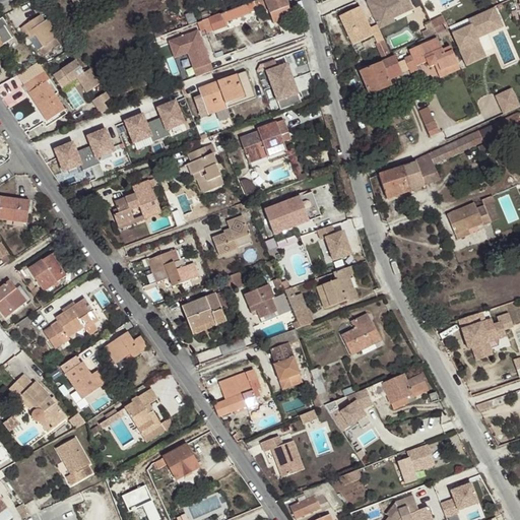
[(264,0),(259,0),(246,5),(250,14),(267,8),(264,0)]
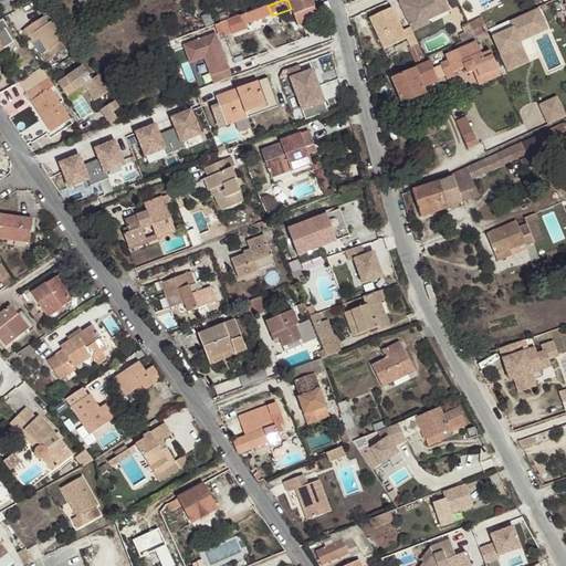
[(318,18),(311,0),(287,0),(291,9),(297,27),(318,18)]
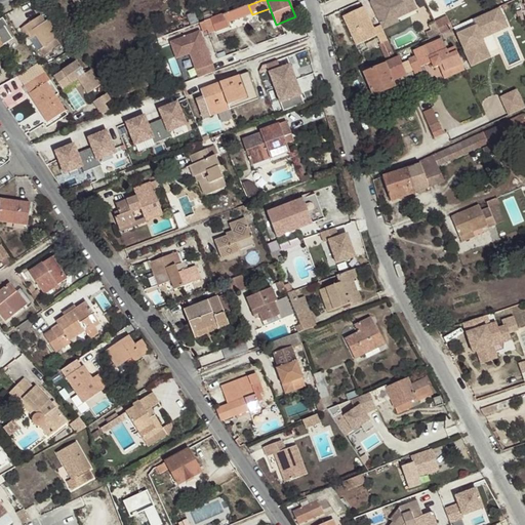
[(412,0),(369,0),(381,30),(418,13),(412,0)]
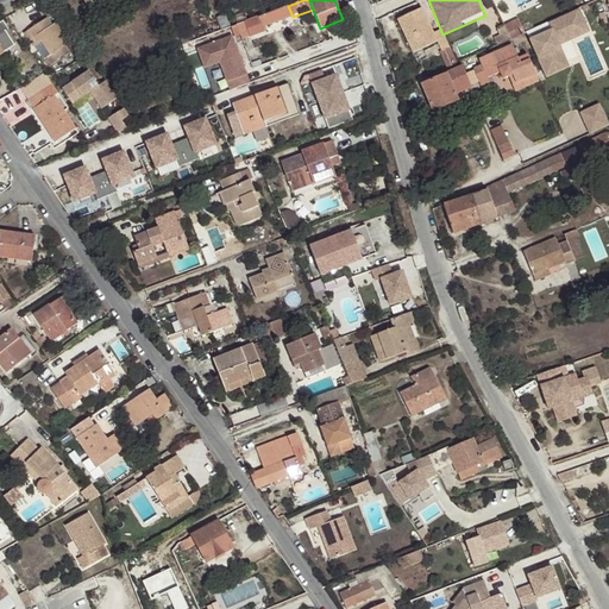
[(288,6),(245,23),(237,25),(242,38),(249,36),(250,38),(264,33),(262,27),(293,17),(288,6)]
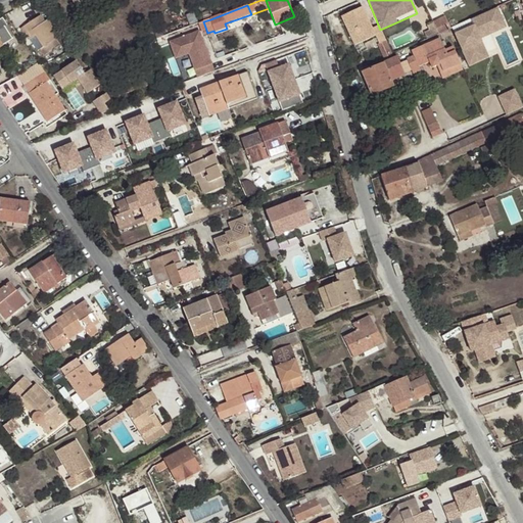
[(362,6),(338,15),(352,49),(375,40),(362,6)]
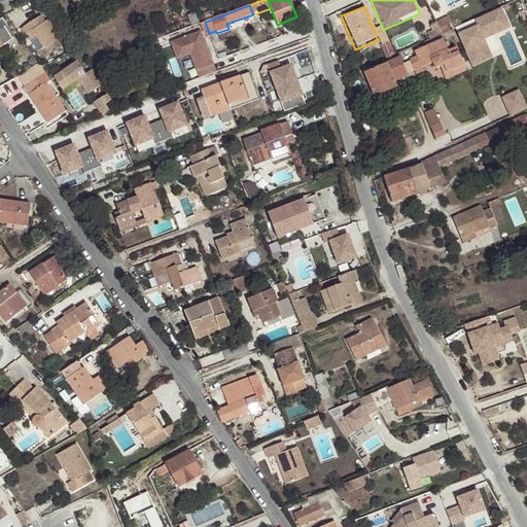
[(500,7),(476,19),(479,27),(459,35),(471,63),(490,55),(484,39),(482,36),(507,24),(500,7)]
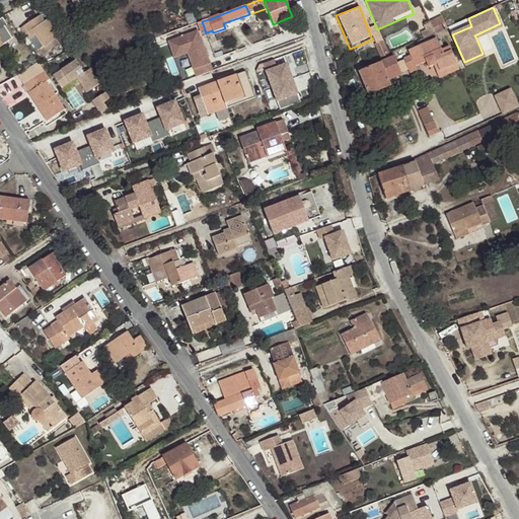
[(442,16),(430,21),(431,25),(443,19),(442,16)]
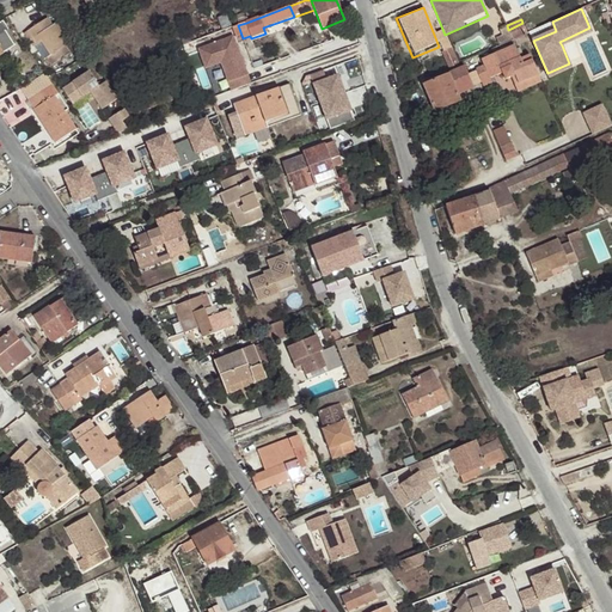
[(47,20),(29,32),(38,46),(35,47),(44,60),(47,59),(51,66),(71,54),(66,47),(71,43),(56,24),(53,28),(47,20)]
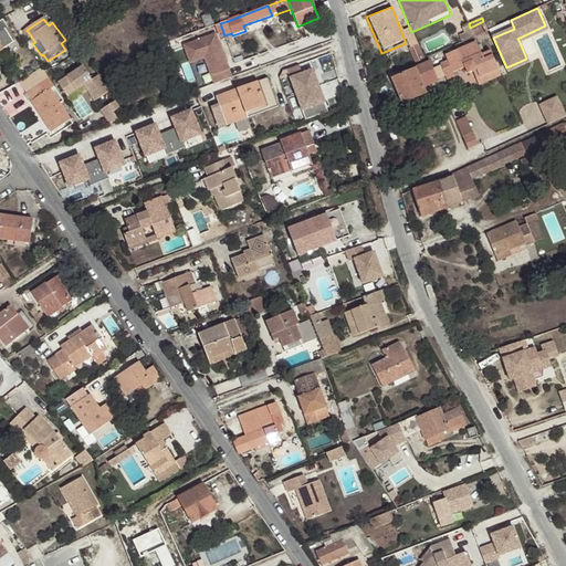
[(483,21),(470,28),(475,38),(484,33),(488,32),(483,21)]
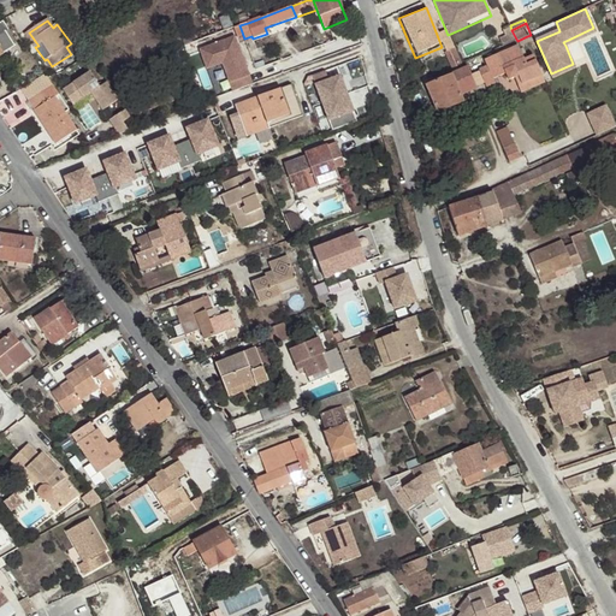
[(0,57),(15,47),(0,24),(0,57)]
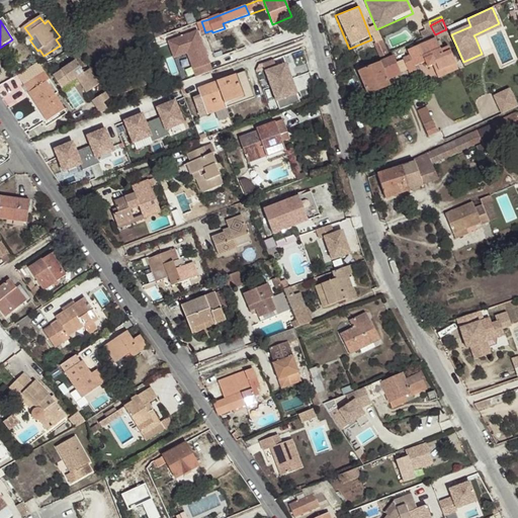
[(473,35),(476,38),(500,26),(499,23),(473,35)]
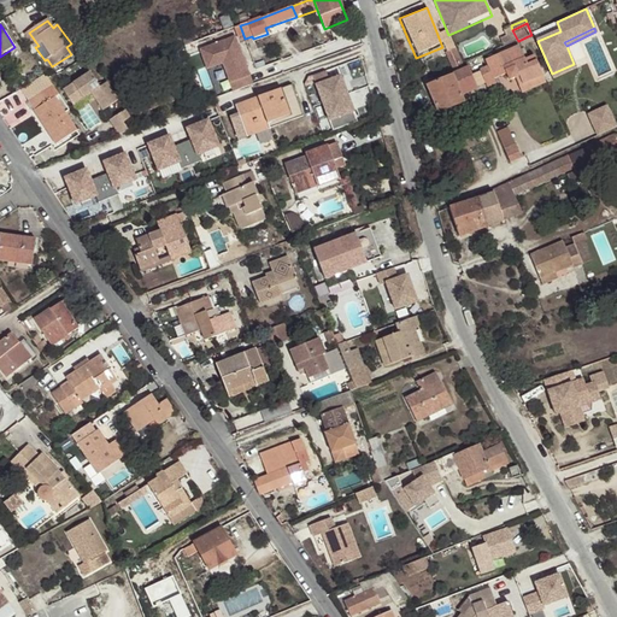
[(29,33),(24,36),(33,48),(35,47),(39,46),(29,33)]
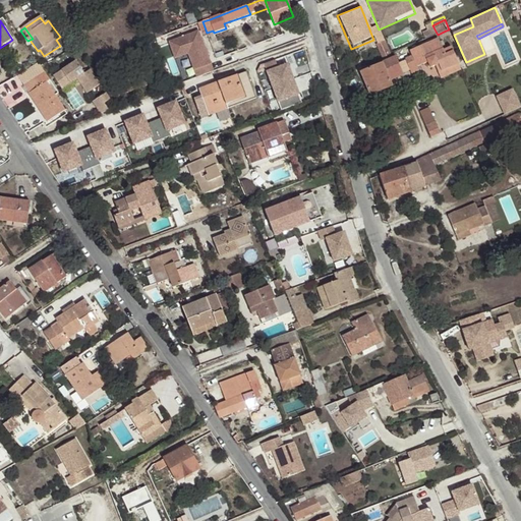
[(198,33),(169,43),(174,58),(187,54),(195,78),(214,72),(198,33)]
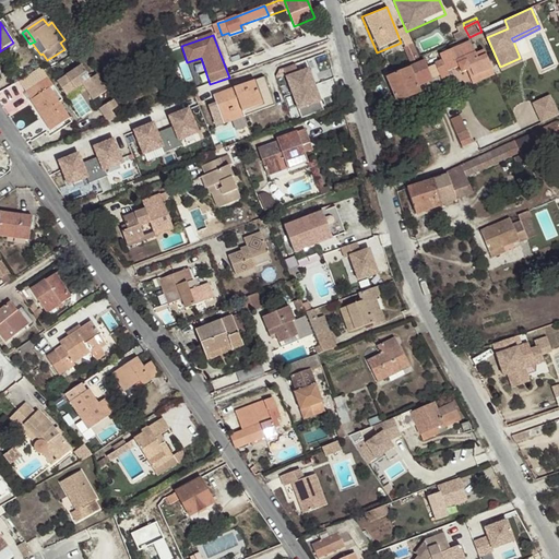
[(470,79),(491,69),(484,49),(475,54),(470,42),(439,55),(441,60),(435,63),(441,80),(449,76),(448,72),(459,68),(461,74),(467,72),(470,79)]
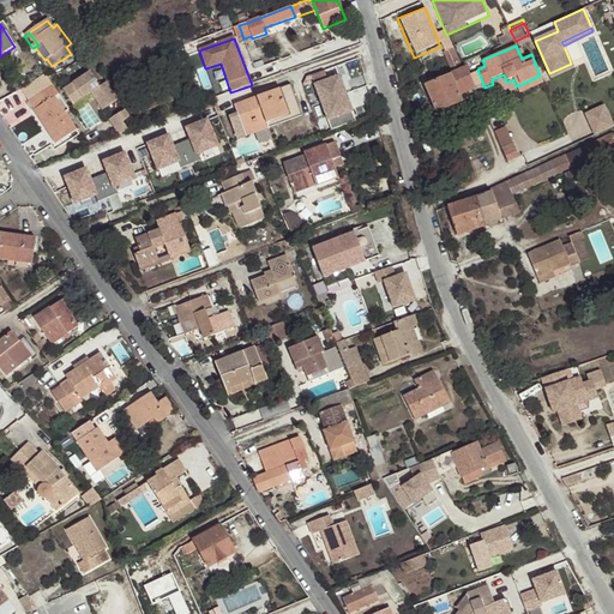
[(571,64),(549,73),(552,77),(573,67),(571,64)]
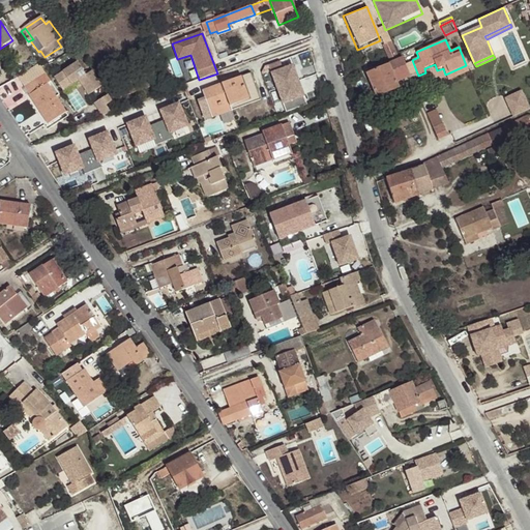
[(410,76),(403,58),(366,72),(376,97),(398,87),(395,82),(410,76)]
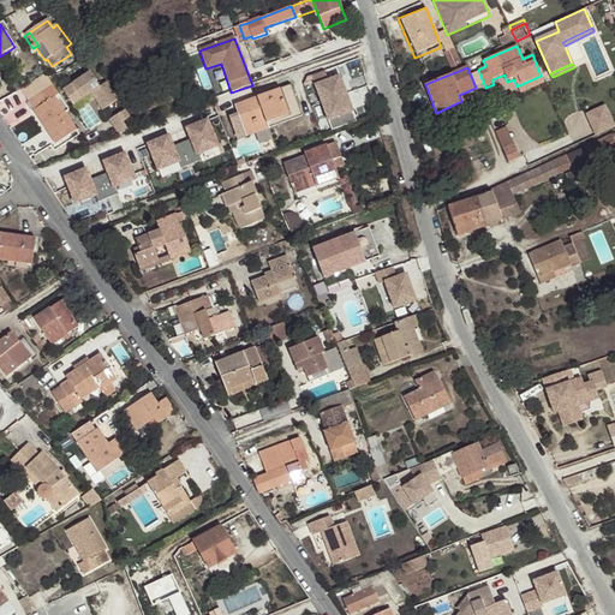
[(100,113),(119,100),(105,79),(96,84),(88,70),(60,88),(66,97),(71,94),(75,99),(85,91),(89,89),(93,95),(90,97),(100,113)]
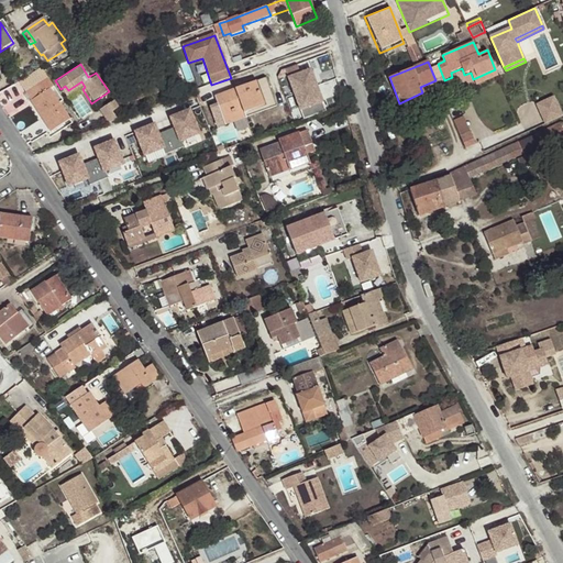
[(318,86),(311,69),(301,73),(299,66),(288,69),(296,92),(318,86)]
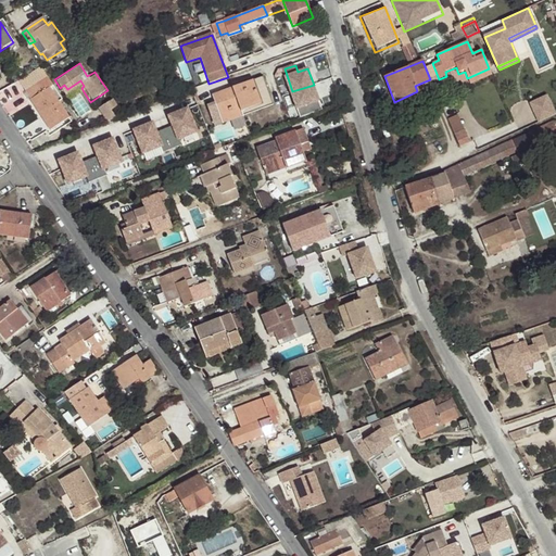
[(491,75),(489,68),(467,78),(470,84),(491,75)]
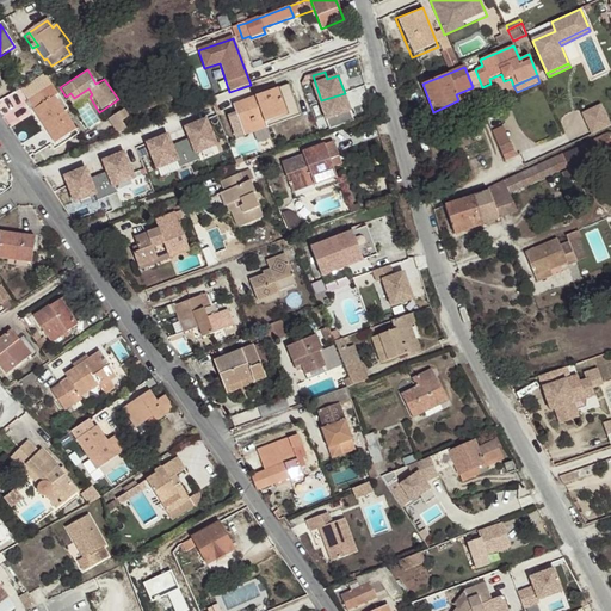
[(285,113),(297,109),(288,86),(233,106),(245,136),(266,128),(264,121),(272,118),(272,121),(287,116),(285,113)]
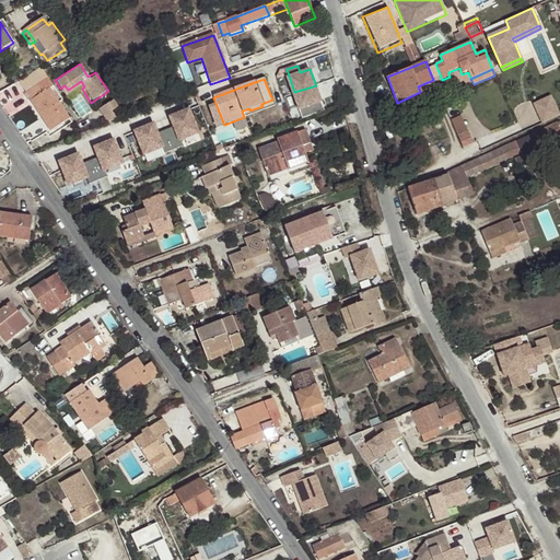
[(53,86),(48,80),(25,95),(50,131),(69,119),(49,90),(53,86)]
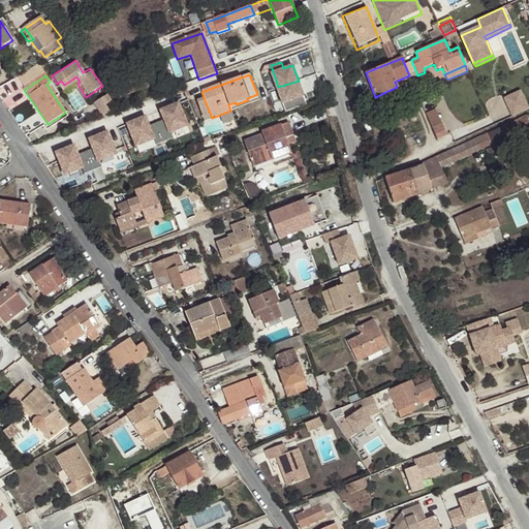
[(179,88),(175,81),(165,84),(168,92),(179,88)]
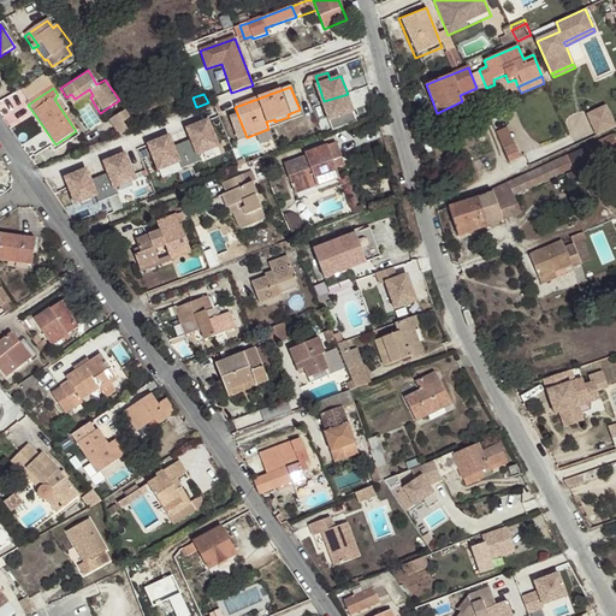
[(348,94),(324,101),(333,130),(357,123),(348,94)]
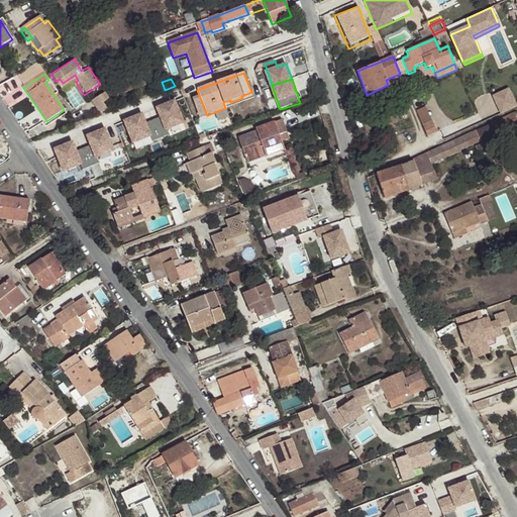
[(78,86),(68,91),(76,108),(86,103),(78,86)]
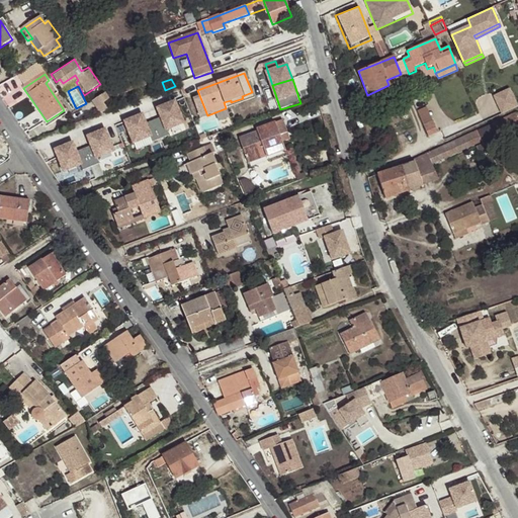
[(494,96),(501,114),(516,107),(509,89),(494,96)]
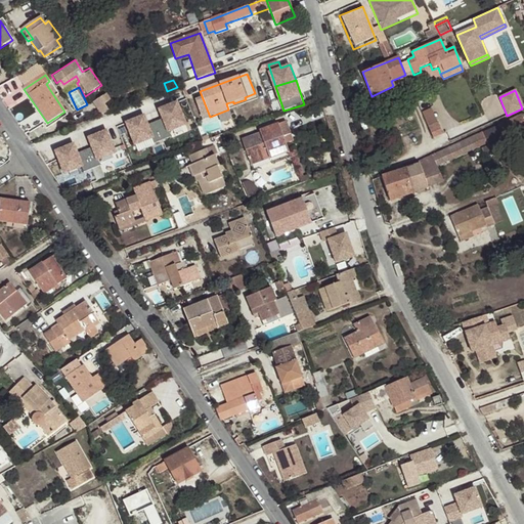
[(257,99),(255,93),(245,97),(246,99),(233,103),(233,101),(226,103),(228,110),(257,99)]
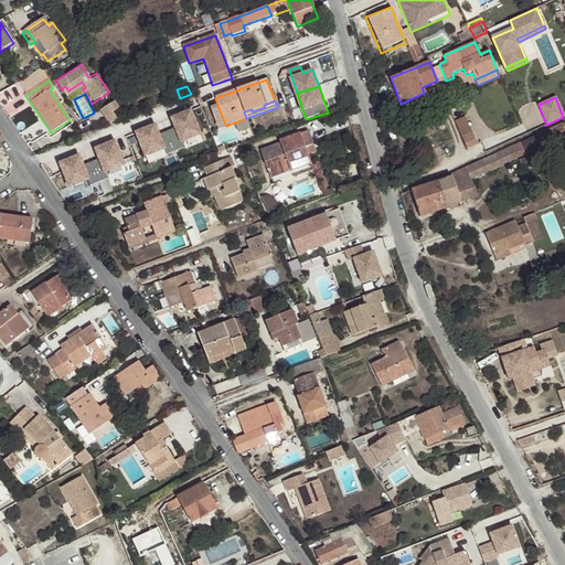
[(120,108),(115,102),(100,110),(109,125),(118,120),(113,113),(120,108)]
